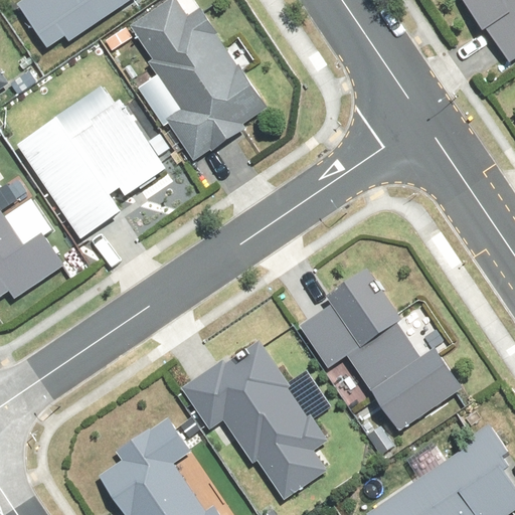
[(45,50),(60,40),(65,47),(136,0),(18,0),(13,3),(45,50)]
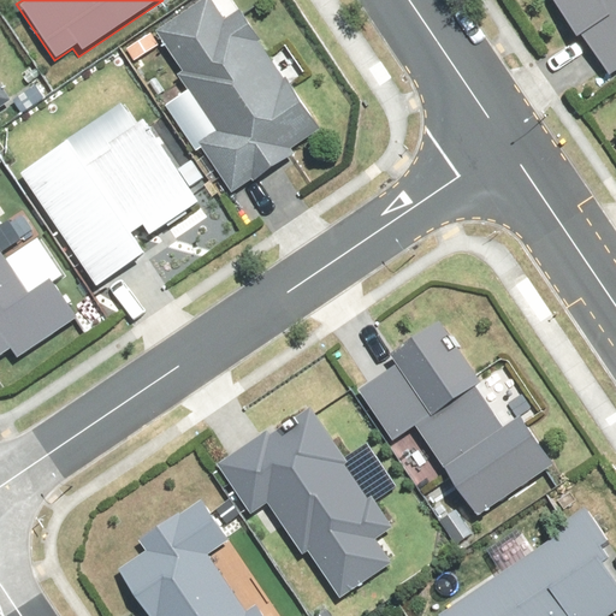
[(615,0),(546,0),(604,81),(615,72),(615,0)]
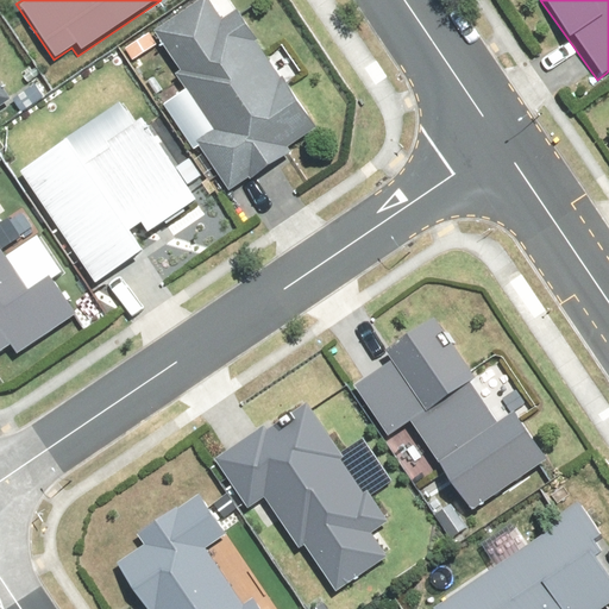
[(218,20),(207,5),(156,37),(179,71),(171,77),(208,135),(194,143),(226,193),(248,181),(290,154),(284,143),(312,126),(282,80),(299,70),(284,49),(269,57),(237,8),(218,20)]
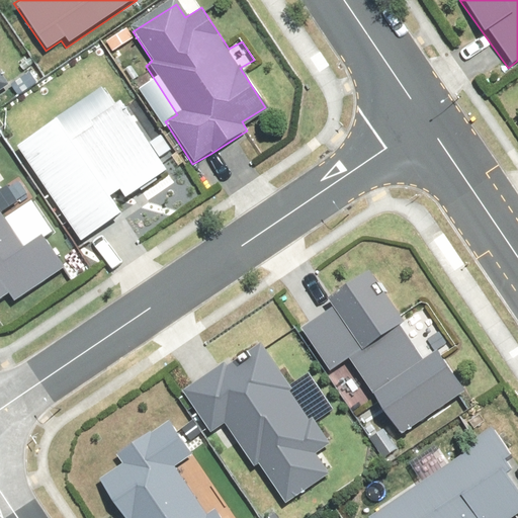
[(70,126),(58,108),(5,145),(75,247),(81,256),(136,219),(126,205),(177,171),(122,90),(70,126)]
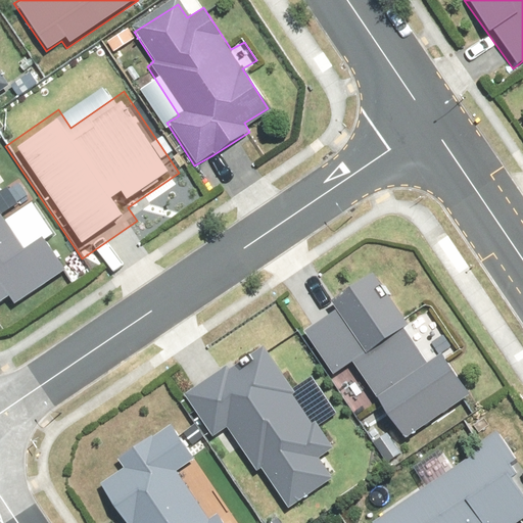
[(0,203),(0,196),(15,187),(0,163),(0,322),(73,275),(43,228),(24,240),(0,203)]
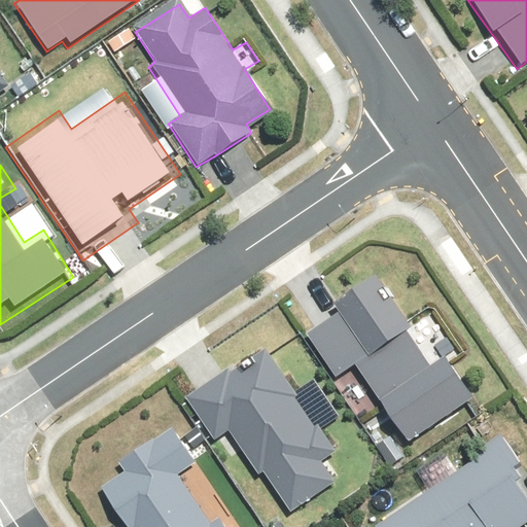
[(366,435),(389,471),(407,459),(398,445),(461,405),(469,399),(421,323),(413,327),(407,332),(371,276),(329,302),(336,313),(304,334),(332,379),(356,364),(391,419),(366,435)]
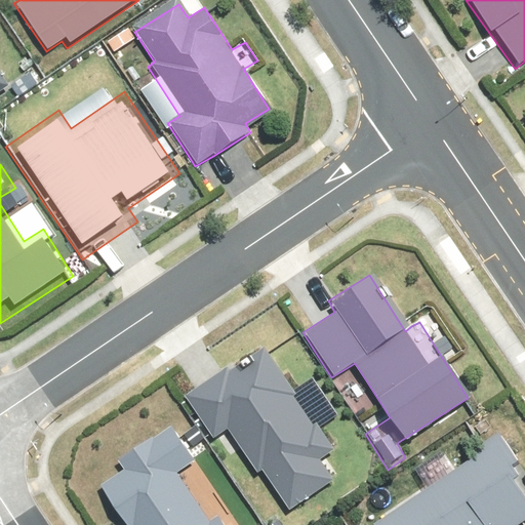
[(227,372),(223,366),(196,384),(198,387),(184,396),(211,438),(226,429),(280,514),(330,481),(316,457),(330,448),(265,348),(227,372)]
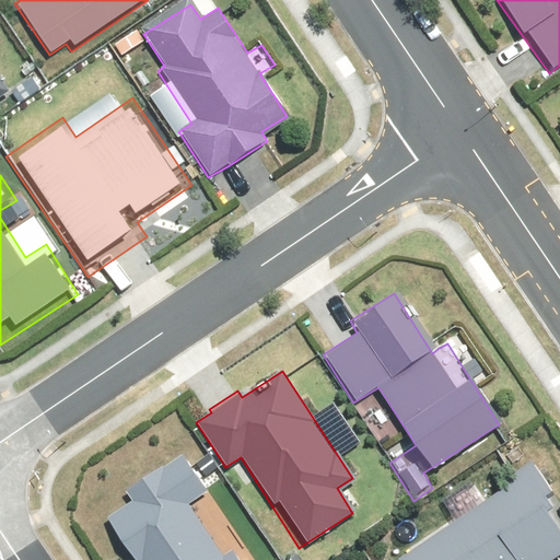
[(105,517),(132,559),(237,559),(231,549),(224,552),(191,503),(206,494),(181,454),(126,489),(133,500),(105,517)]
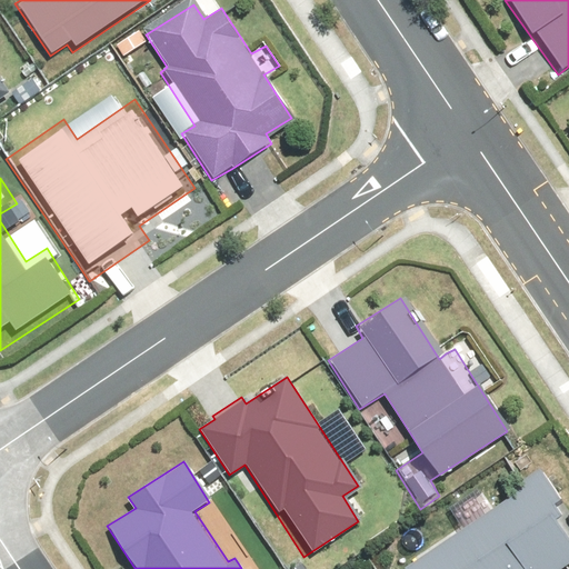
[(561,508),(542,481),(406,568),(542,568),(568,552),(568,547),(549,517),(561,508)]
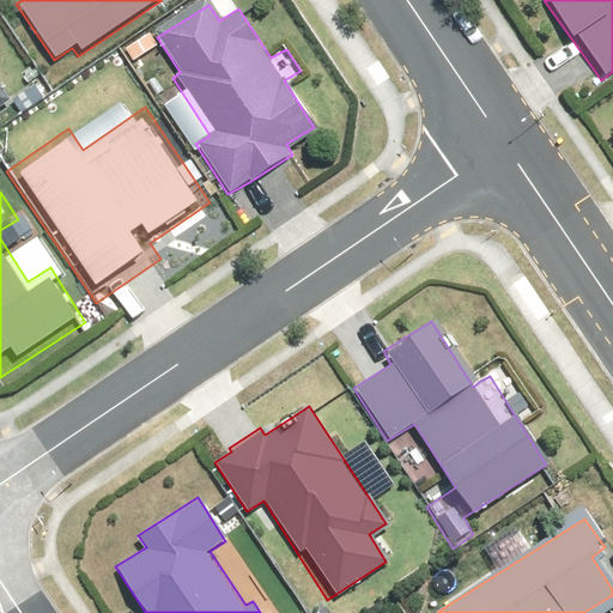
All buildings are outlined.
